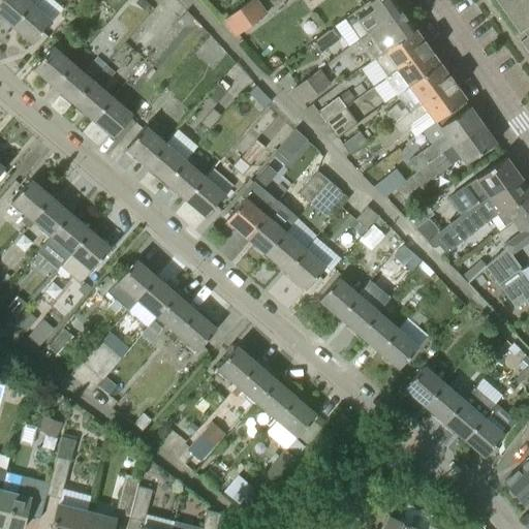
[(0,0),(0,14),(12,26),(31,5),(25,0),(0,0)]
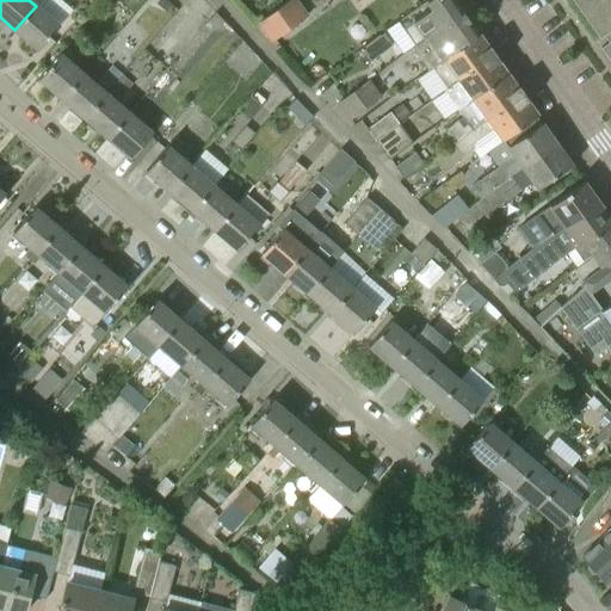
[(171,5),(165,0),(159,0),(156,4),(165,12),(171,5)]
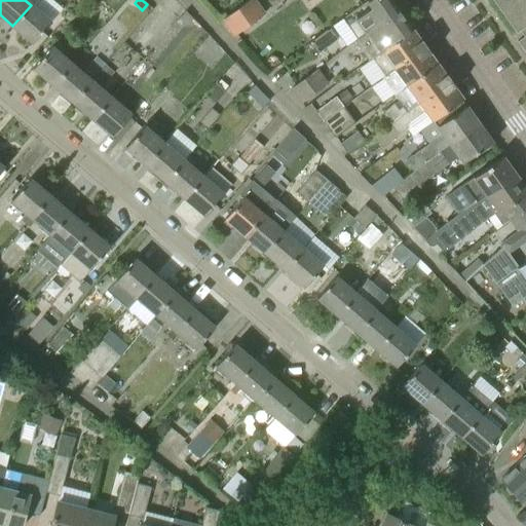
[(263,16),(251,0),(250,0),(224,19),(236,35),(263,16)]
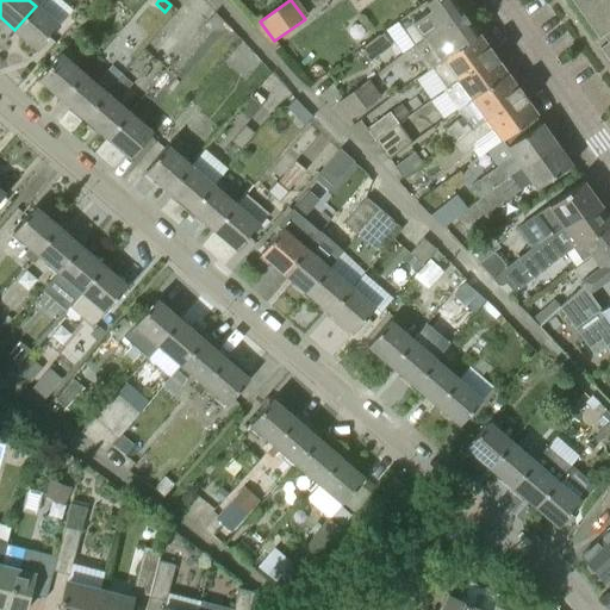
[(414,42),(440,22),(444,29),(464,16),(452,0),(428,0),(424,2),(430,10),(404,29),(414,42)]
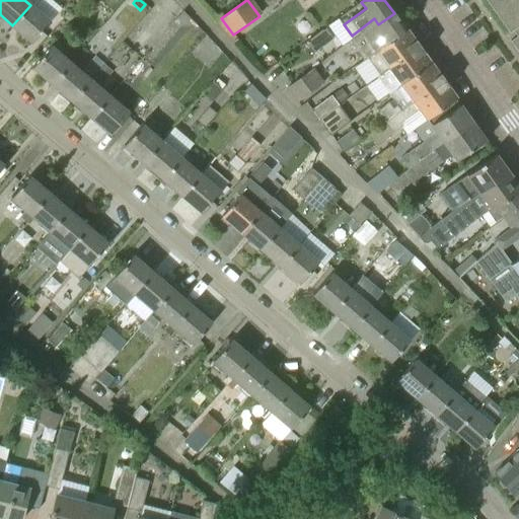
[(518,0),(486,0),(509,32),(512,30),(517,36),(511,42),(518,53),(518,0)]
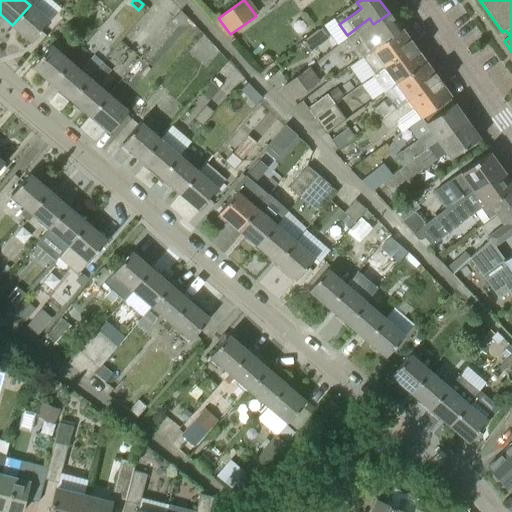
[(32,42),(49,22),(30,5),(12,25),(32,42)]
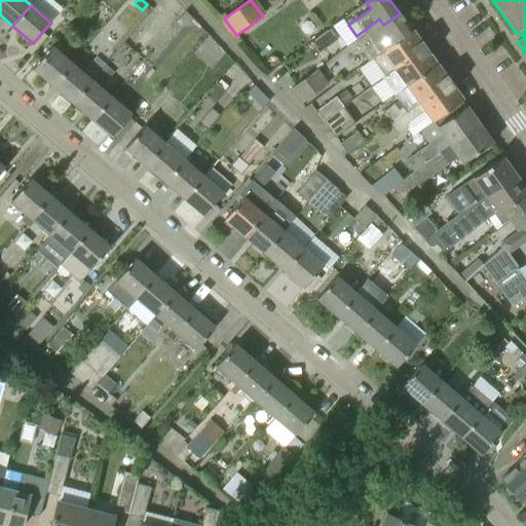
[(368,60),(411,29),(400,13),(383,25),(379,19),(357,36),(359,38),(354,41),(368,60)]
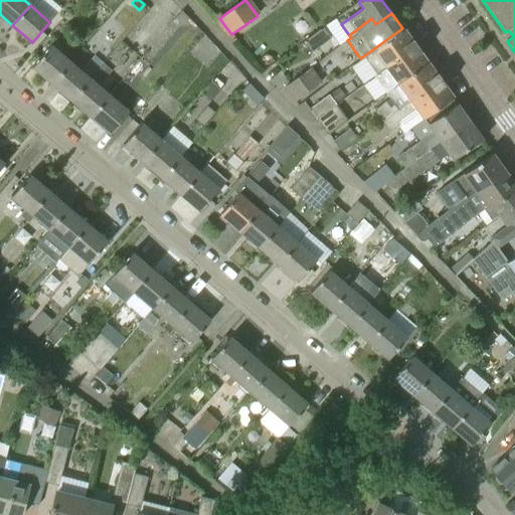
[(311,53),(334,37),(327,27),(321,31),(320,30),(303,42),(311,53)]
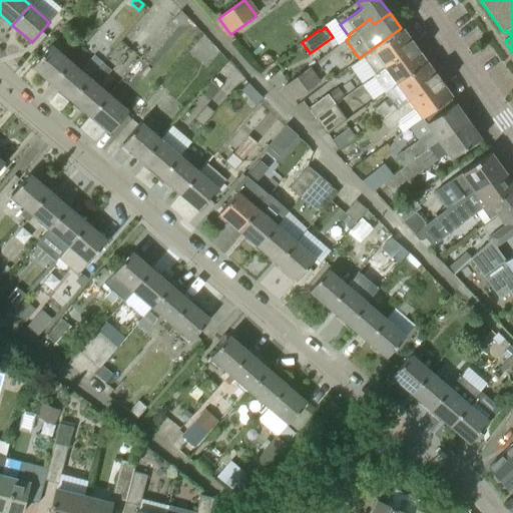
[(374,74),(413,46),(408,39),(407,36),(405,33),(403,31),(401,28),(359,58),(361,60),(363,58),(374,74)]
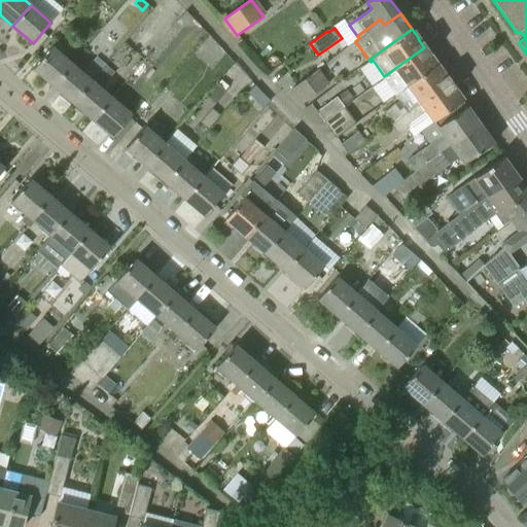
[(71,65),(50,47),(33,68),(53,85),(71,65)]
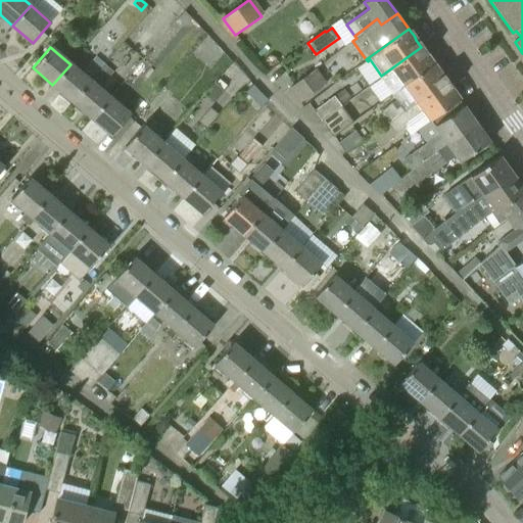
[(391,94),(434,64),(433,63),(432,60),(430,57),(428,56),(421,47),(381,76),(382,76),(380,78),(391,94)]
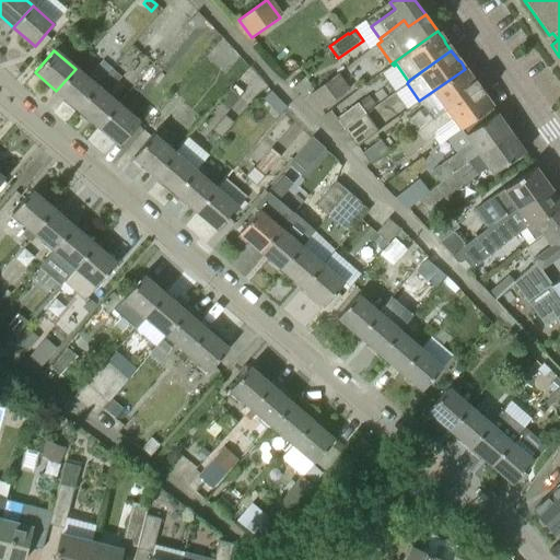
[(96,88),(76,69),(56,91),(78,109),(96,88)]
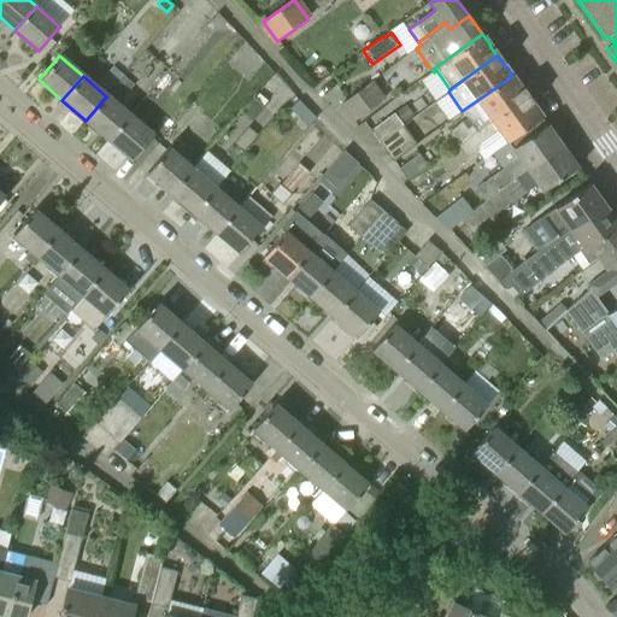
[(124,76),(110,94),(118,101),(134,84),(124,76)]
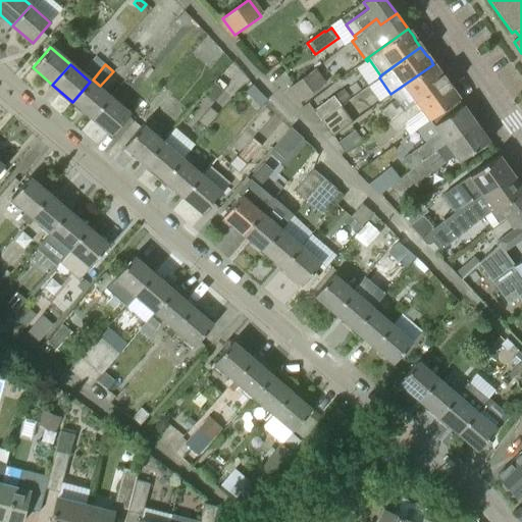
[(387,121),(446,82),(439,73),(439,71),(436,67),(434,66),(433,64),(390,94),(396,101),(380,112),(387,121)]
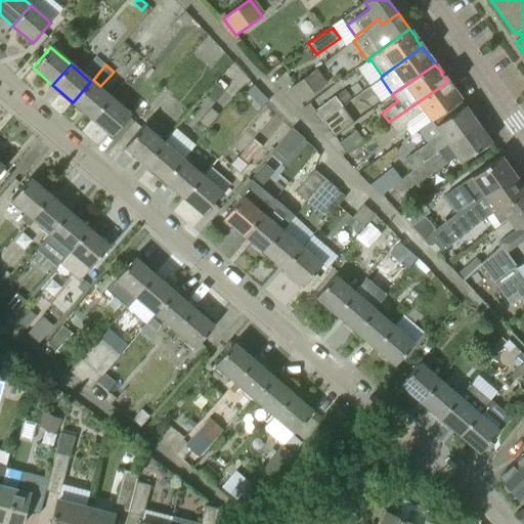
[(301,103),(326,84),(315,70),(290,89),(301,103)]
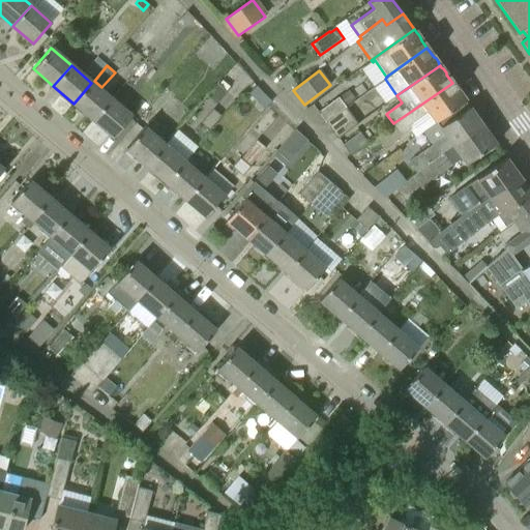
[(112,99),(91,83),(74,104),(93,121),(112,99)]
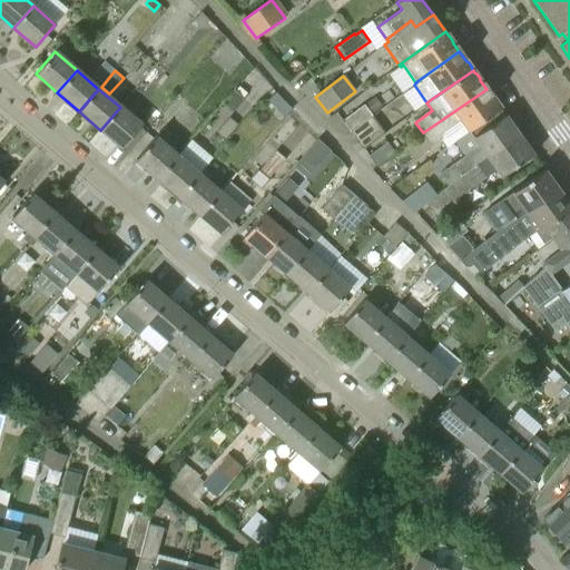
[(446,146),(501,109),(499,107),(499,104),(495,100),(493,98),(487,89),(423,133),(424,134),(404,148),(413,160),(442,140),(446,146)]
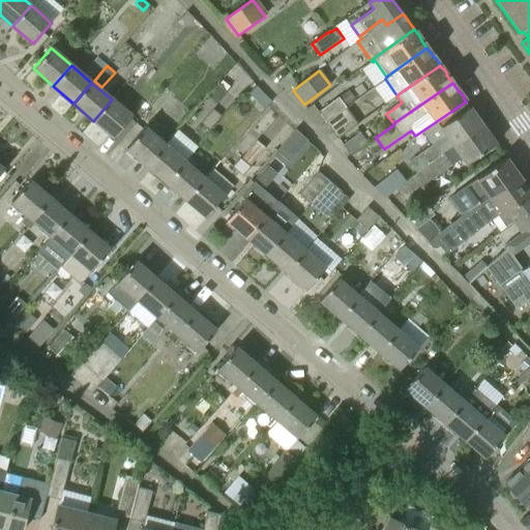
[(218,84),(207,96),(215,102),(227,91),(218,84)]
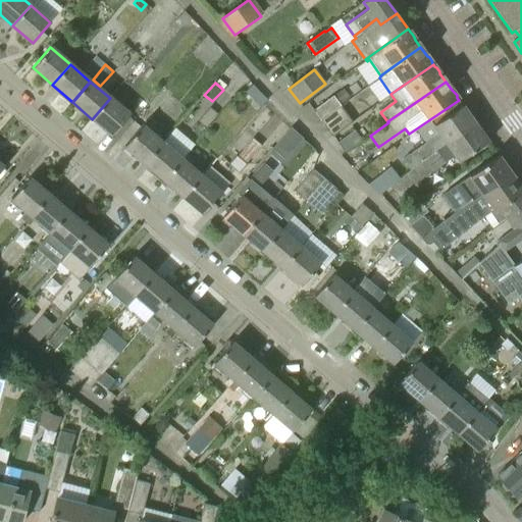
[(245,92),(252,100),(260,93),(253,85),(245,92)]
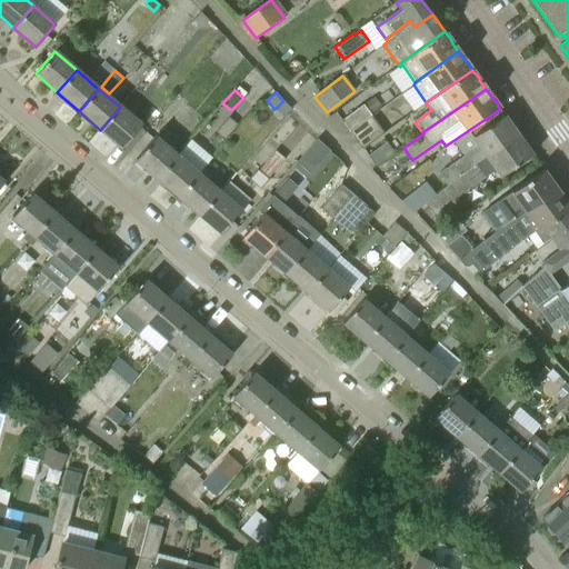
[(375,97),(365,103),(372,113),(382,107),(375,97)]
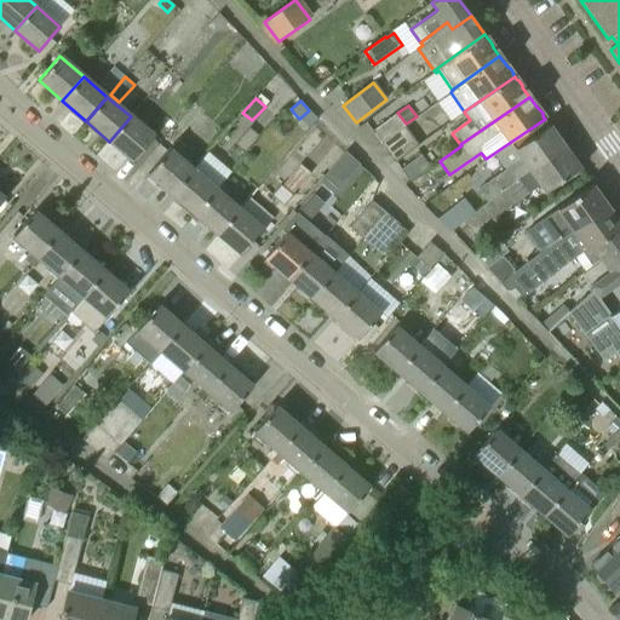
[(378,141),(402,124),(396,115),(372,132),(378,141)]
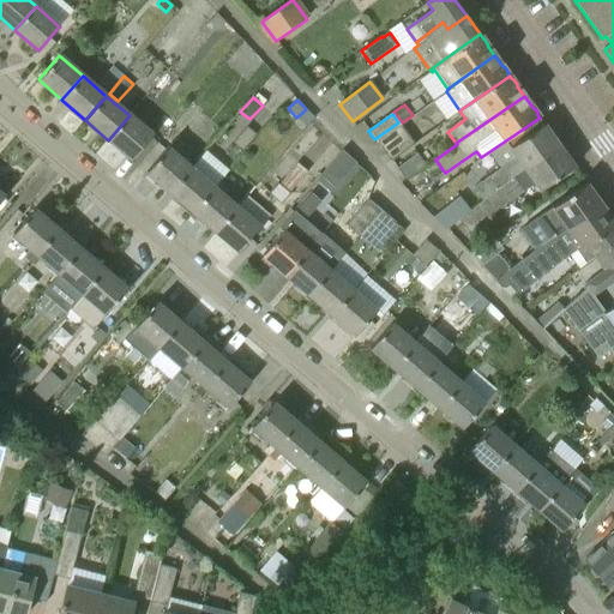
[(154,136),(130,115),(108,140),(132,160),(154,136)]
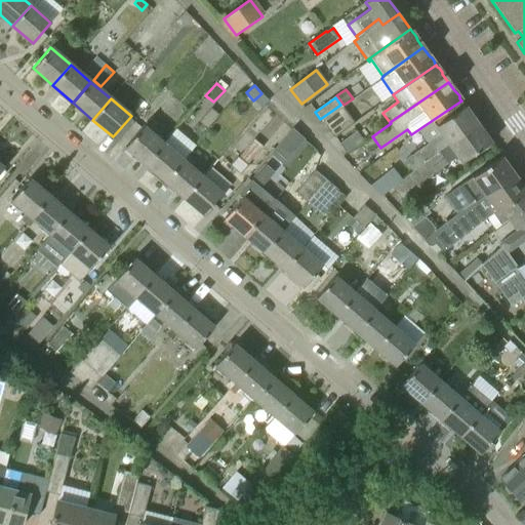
[(411,170),(478,123),(466,107),(461,101),(411,134),(414,139),(421,133),(429,144),(405,161),(411,170)]
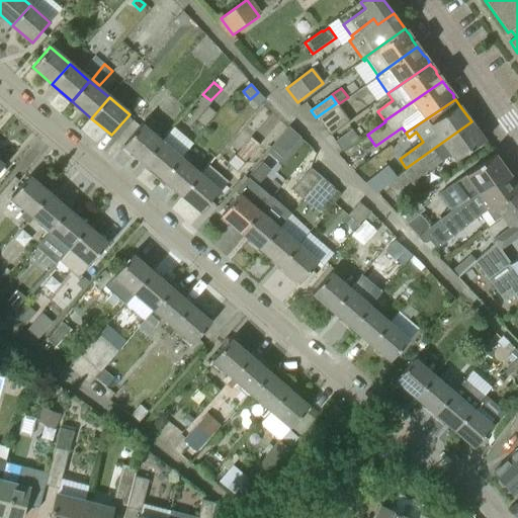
[(330,137),(350,121),(336,103),(316,117),(330,137)]
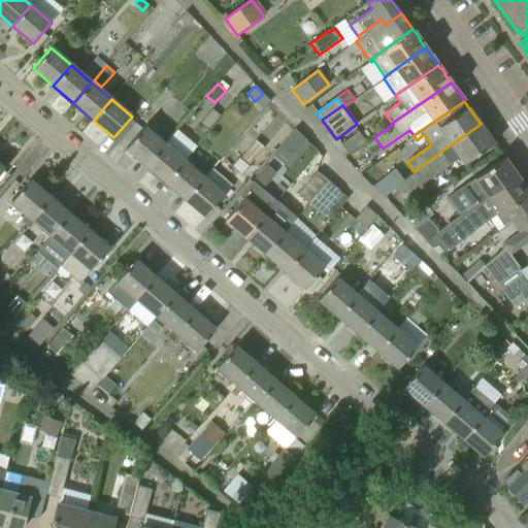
[(464,164),(494,143),(481,124),(414,171),(415,172),(410,176),(419,188),(459,158),(464,164)]
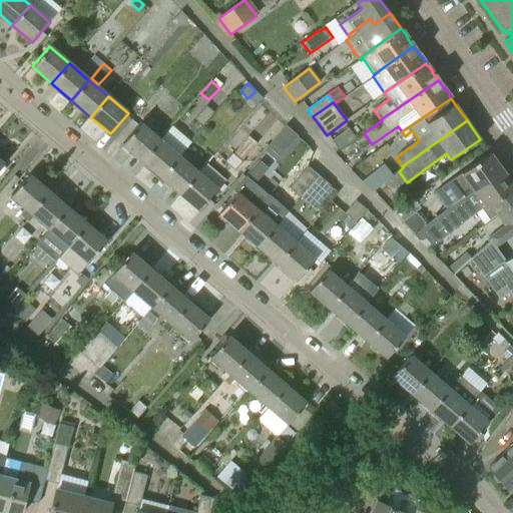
[(299,135),(286,124),(267,145),(280,156),(299,135)]
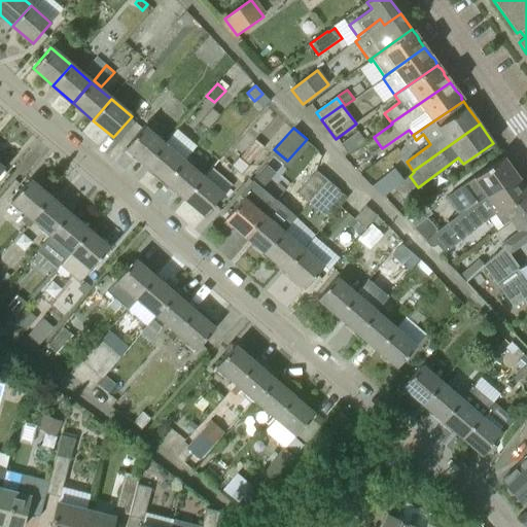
[(146,165),(164,145),(144,129),(126,148),(146,165)]
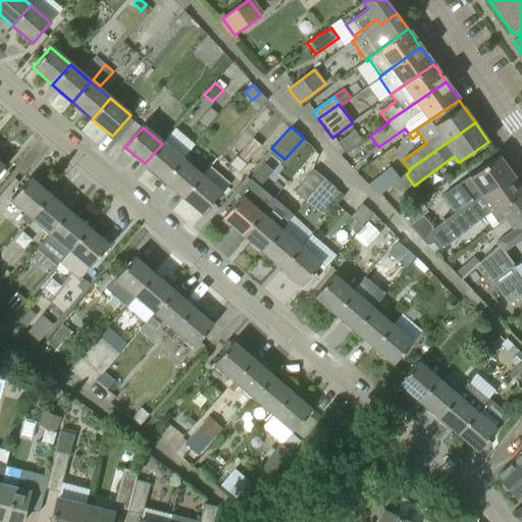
[(346,152),(362,140),(355,131),(338,143),(346,152)]
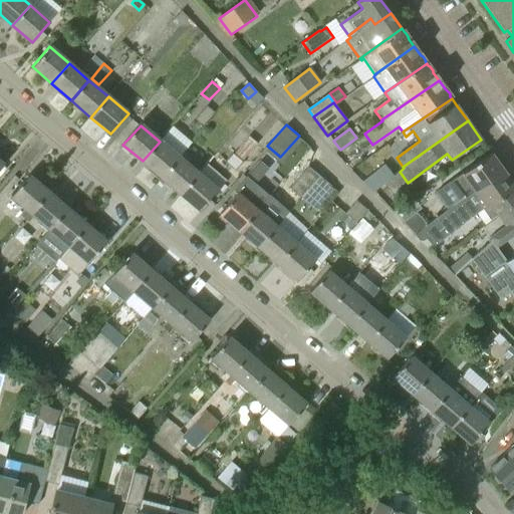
[(243,163),(242,162),(257,145),(249,137),(234,155),(233,154),(225,163),(235,172),(243,163)]
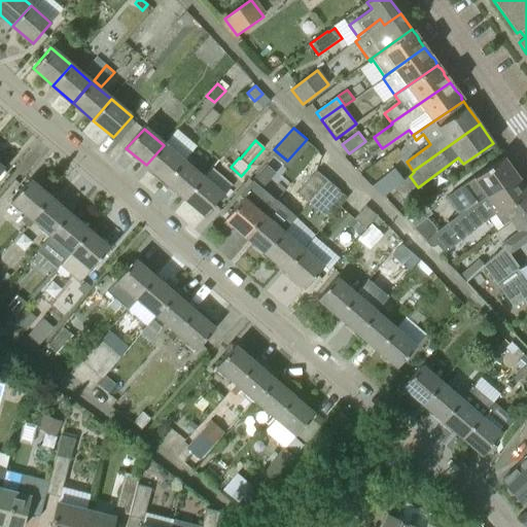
[(166,182),(183,162),(164,145),(146,165),(166,182)]
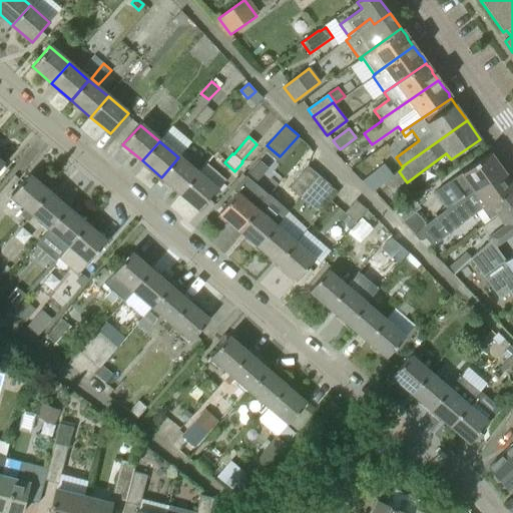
[(446,210),(503,170),(491,153),(434,192),(446,210)]
